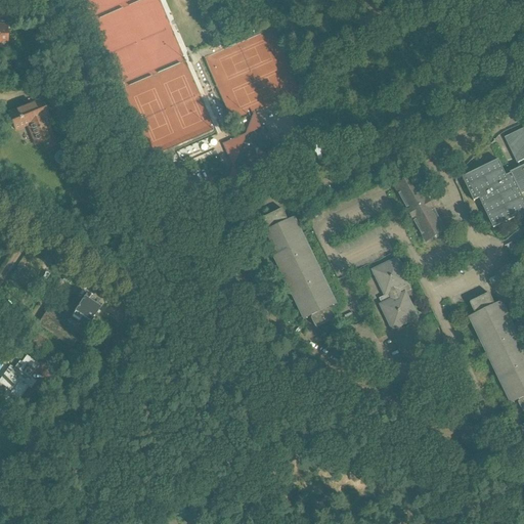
[(56,145),(45,119),(48,117),(41,100),(8,114),(15,130),(29,125),(37,144),(43,142),(46,149),(56,145)]
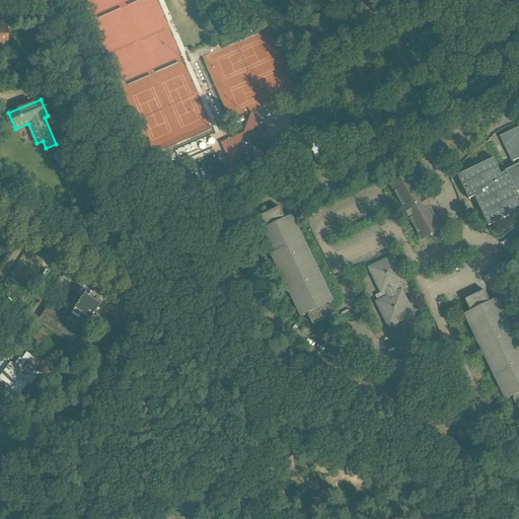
[(299,118),(303,128),(311,124),(307,115),(299,118)]
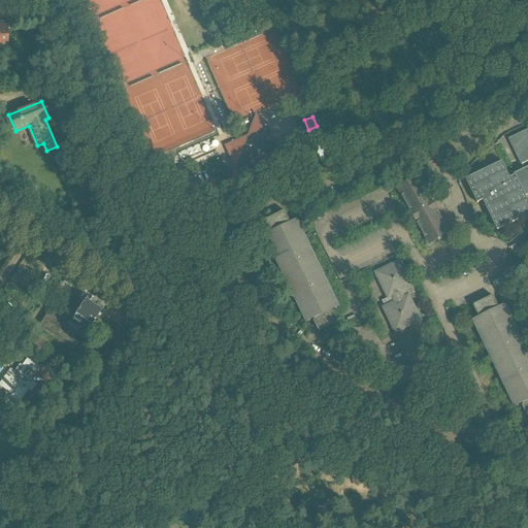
[(235,188),(281,167),(260,122),(258,123),(255,131),(256,133),(233,142),(229,154),(239,176),(237,177),(234,186),(235,188)]
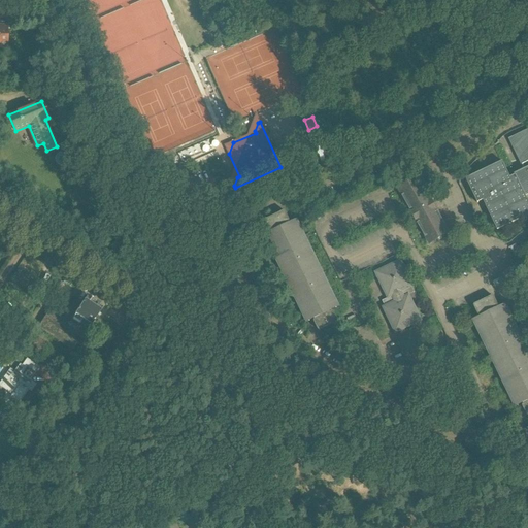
[(527,129),(508,139),(524,171),(516,175),(515,174),(514,174),(515,175),(510,177),(502,162),(466,179),(477,203),(479,203),(476,199),(482,196),(486,206),(497,231),(527,216),(527,200),(525,195),(527,193),(527,192),(527,129)]
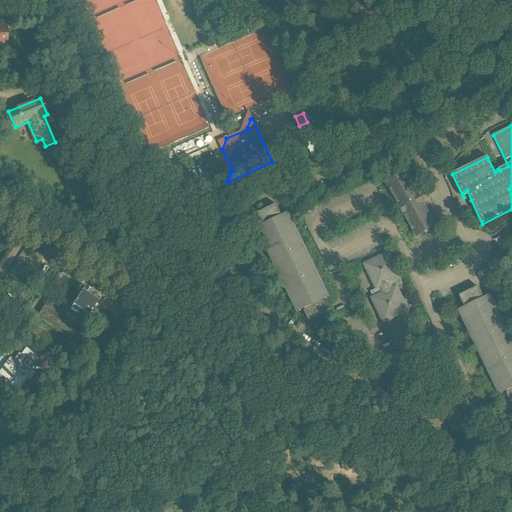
[(65,161),(67,167),(77,163),(75,157),(65,161)]
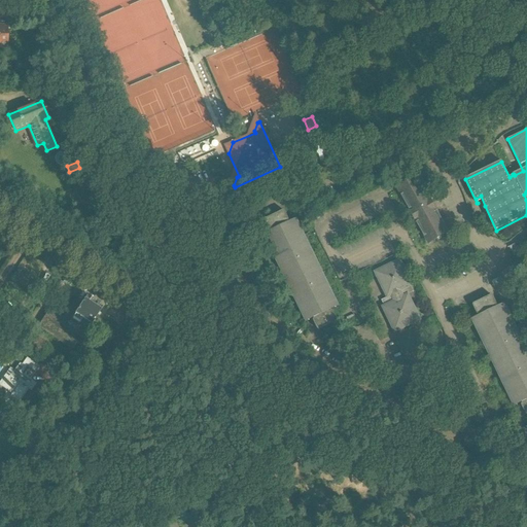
[(313,172),(309,164),(286,174),(289,181),(313,172)]
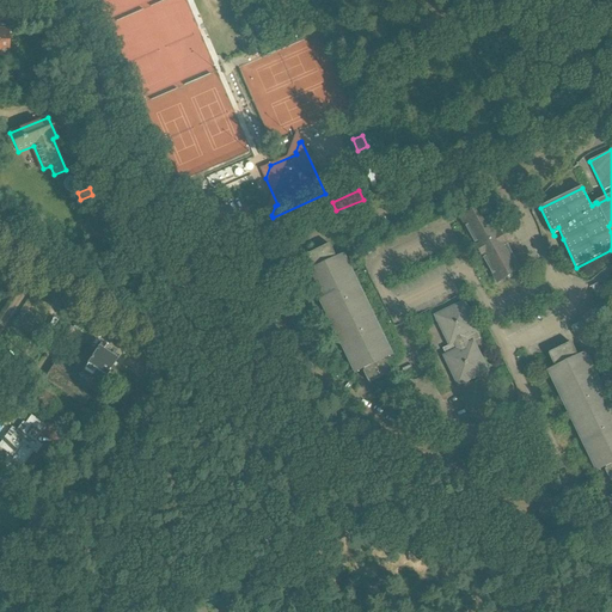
[(461,220),(484,258),(497,282),(520,270),(485,207),(461,220)]
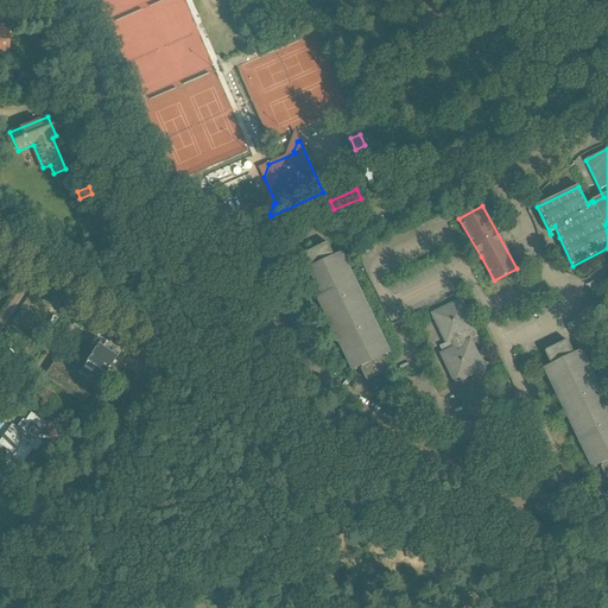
[(261,229),(251,233),(254,242),(265,238),(261,229)]
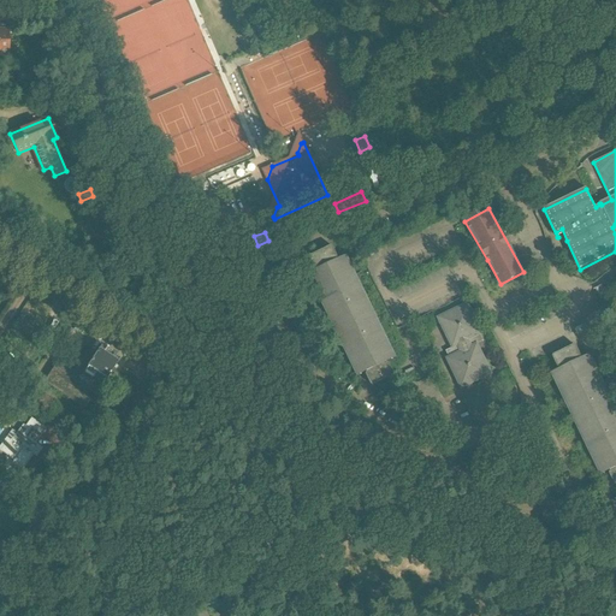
[(248,249),(258,246),(253,237),(244,241),(248,249)]
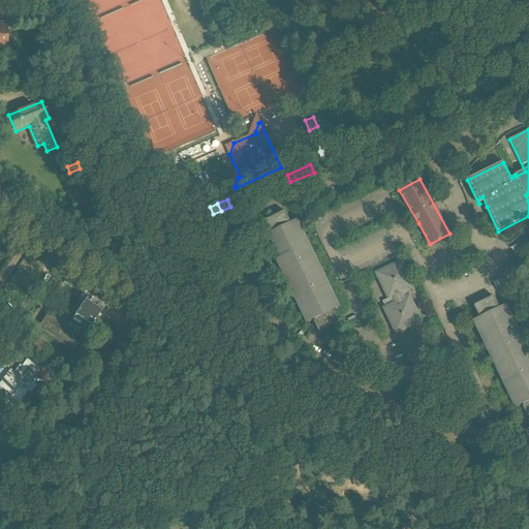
[(273,231),(265,236),(307,323),(315,319),(315,320),(315,321),(314,322),(315,323),(318,331),(319,331),(320,332),(320,331),(338,322),(339,321),(335,313),(334,312),(333,312),(332,311),(341,307),(298,219),(289,223),(289,222),(290,221),(289,220),(286,213),(285,212),(284,212),(267,220),(267,221),(267,222),(270,230),(271,230),(272,230),(273,231)]
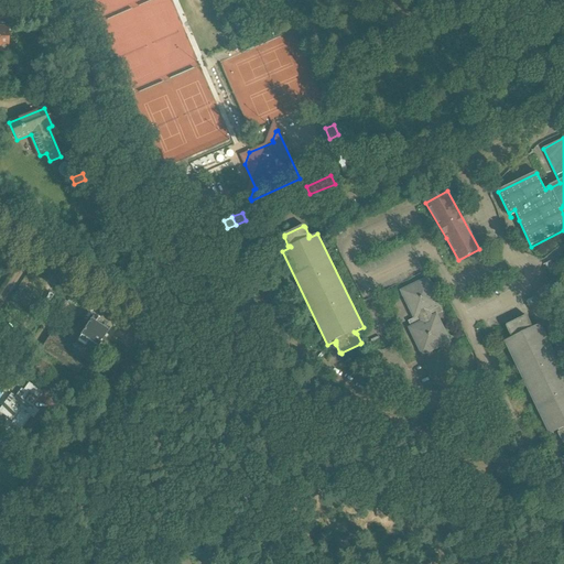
[(552,259),(557,267),(563,261),(563,256),(561,252),(552,259)]
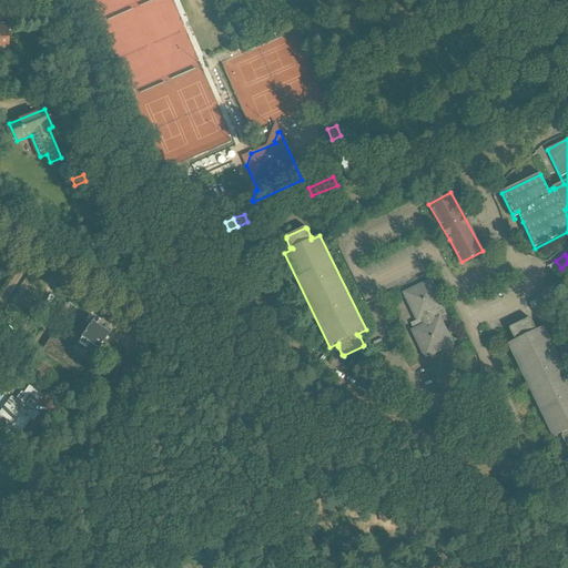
[(560,273),(555,264),(549,266),(554,276),(560,273)]
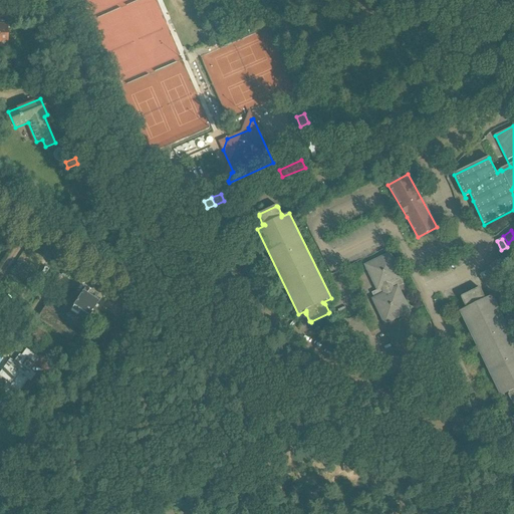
[(397,288),(395,282),(403,278),(391,253),(365,265),(377,290),(378,290),(380,295),(372,299),(384,324),(410,312),(398,287),(397,288)]
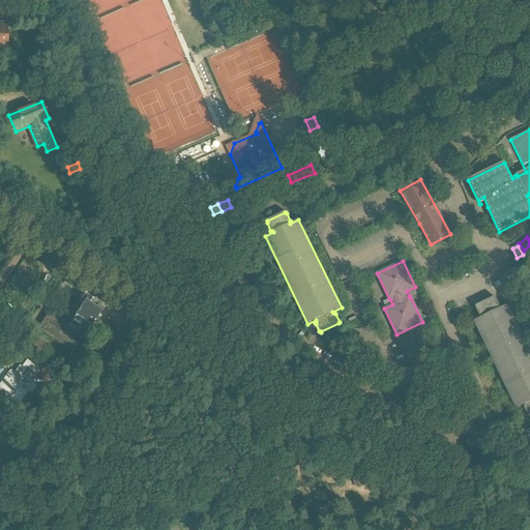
[(28,298),(43,275),(29,265),(13,289),(28,298)]
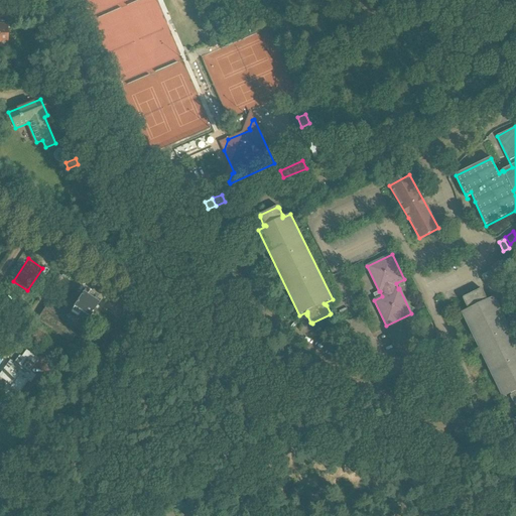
[(92,296),(93,294),(85,289),(81,296),(74,292),(61,311),(48,303),(36,320),(71,343),(79,331),(78,330),(81,325),(84,327),(100,301),(92,296)]
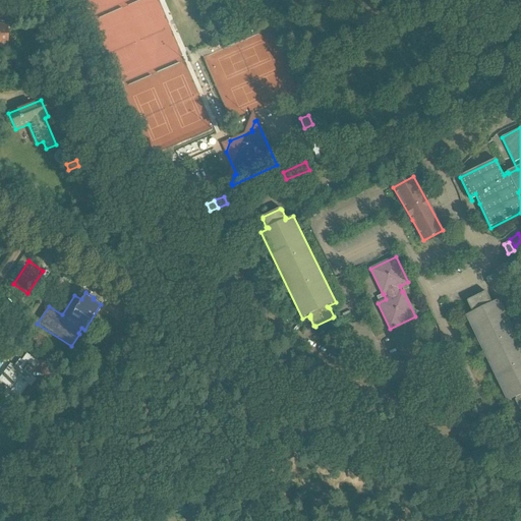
[(486,292),(485,292),(468,300),(468,301),(467,301),(467,302),(471,310),(472,310),(472,311),(473,311),(473,310),(474,312),(466,315),(508,402),(516,398),(516,399),(516,400),(515,401),(516,402),(519,409),(520,410),(520,409),(520,345),(499,300),(490,303),(490,302),(491,302),(491,301),(487,293),(486,292)]
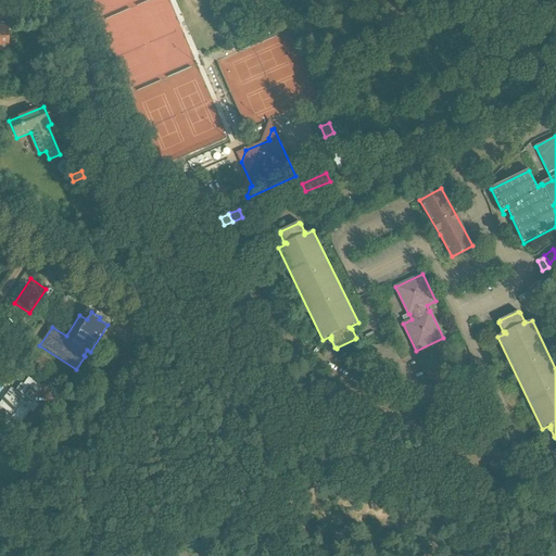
[(454,352),(458,361),(463,358),(458,350),(454,352)]
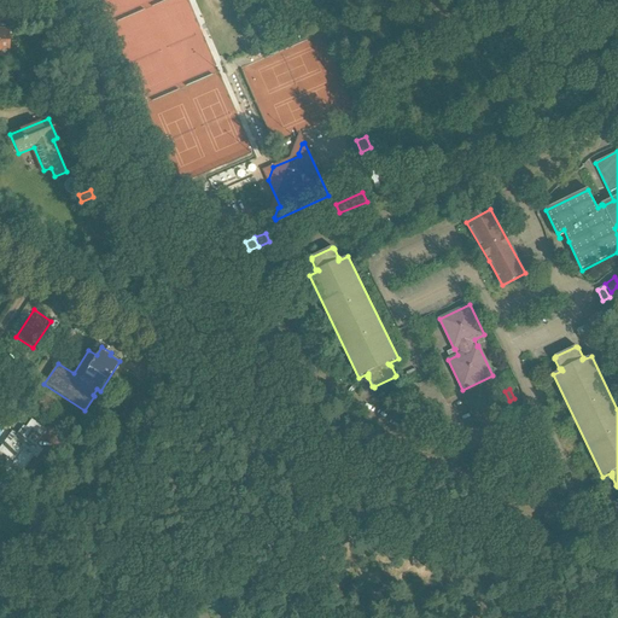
[(46,431),(31,420),(25,429),(23,426),(15,437),(10,435),(0,447),(0,452),(13,462),(12,464),(23,471),(33,458),(36,459),(42,450),(35,444),(34,447),(24,439),(31,430),(41,437),(46,431)]
